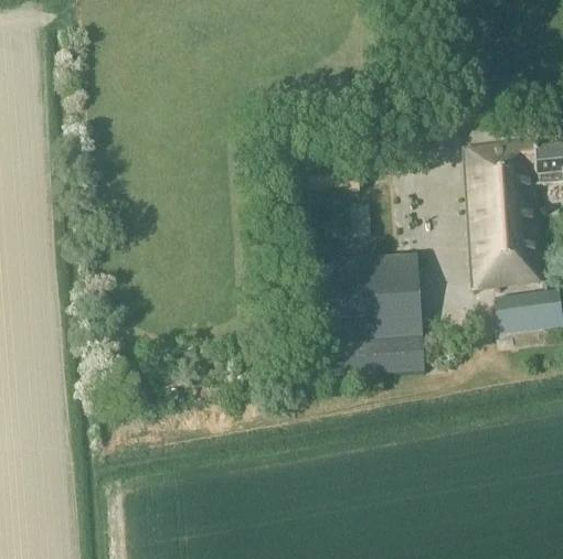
[(562,128),(561,128),(561,137),(535,140),(534,138),(464,147),(473,289),(545,279),(539,183),(562,180),(562,128)]
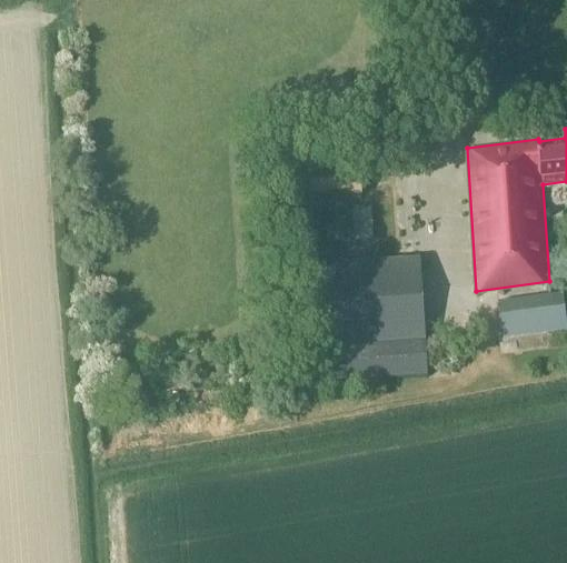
[(309,194),(362,191),(361,167),(308,169),(309,194)]
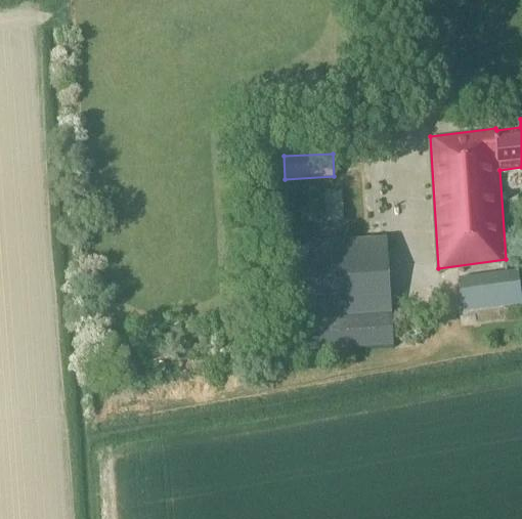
[(325,188),(328,218),(345,217),(344,187),(325,188)]
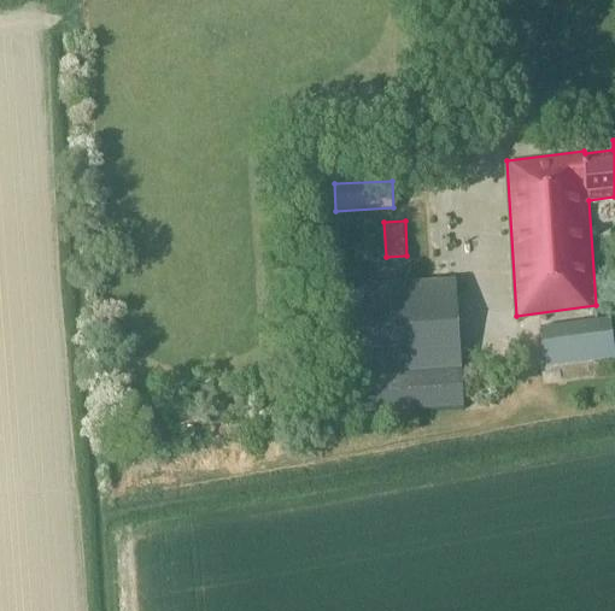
[(461,365),(458,319),(456,278),(339,286),(344,372),(345,372),(347,412),(464,405),(462,365),(461,365)]
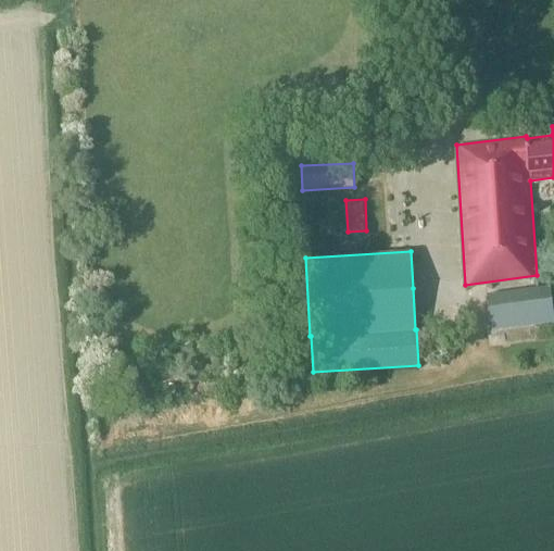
[(553,301),(551,286),(489,293),(493,328),(553,320),(553,301)]
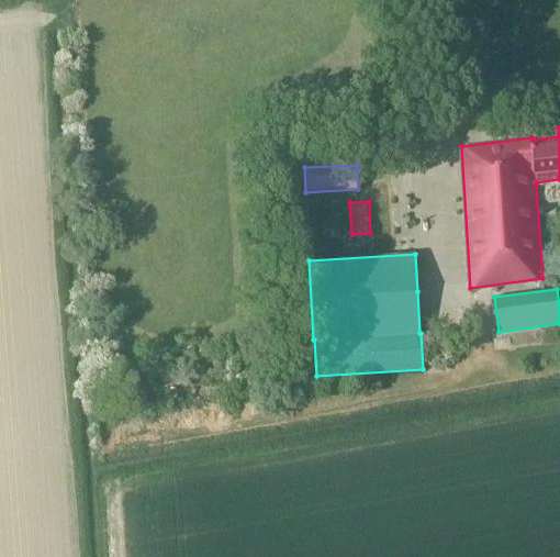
All buildings are outlined.
